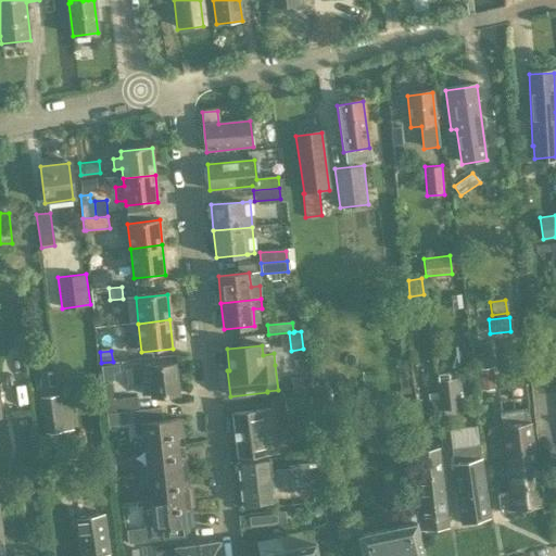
[(119,371),(118,364),(101,366),(102,381),(114,380),(113,373),(119,371)]
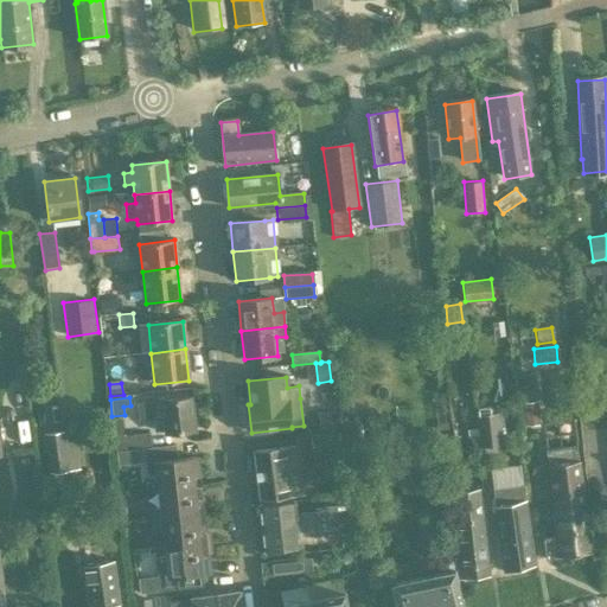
[(164,419),(166,434),(193,432),(191,398),(163,402),(138,406),(140,422),(164,419)]
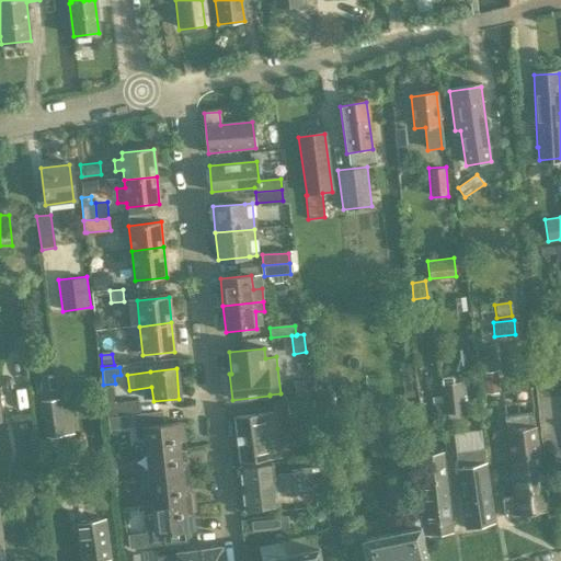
[(483,374),(487,393),(500,392),(497,373),(483,374)]
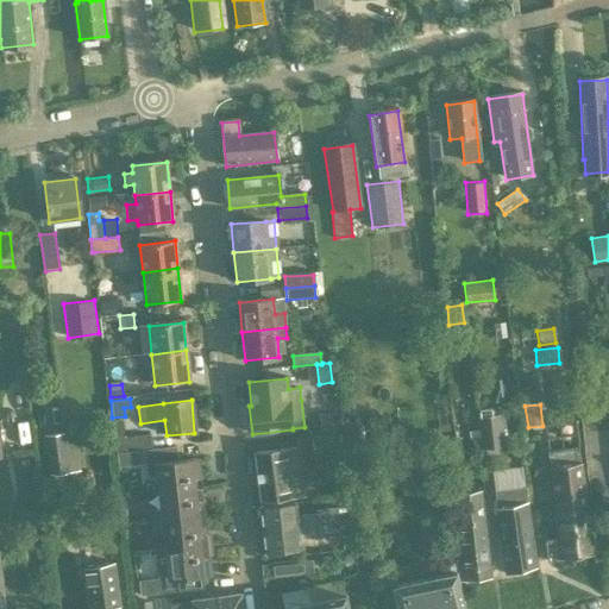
[(504,446),(501,414),(479,416),(483,449),(504,446)]
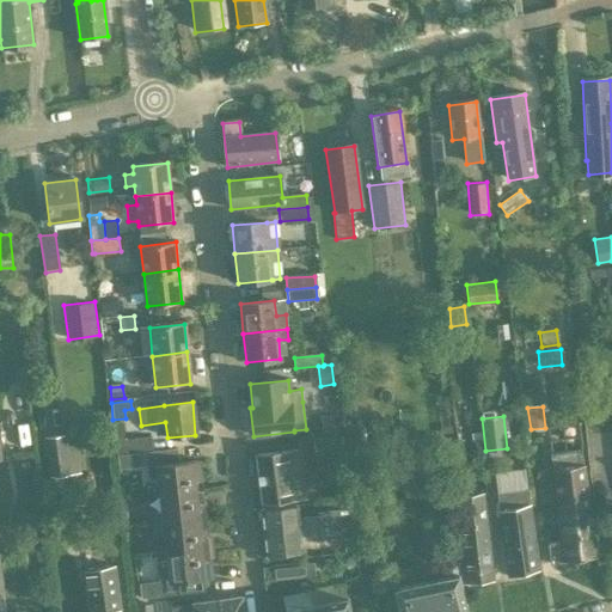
[(112,421),(116,441),(117,458),(146,454),(153,453),(153,452),(152,434),(126,438),(123,421),(112,421)]
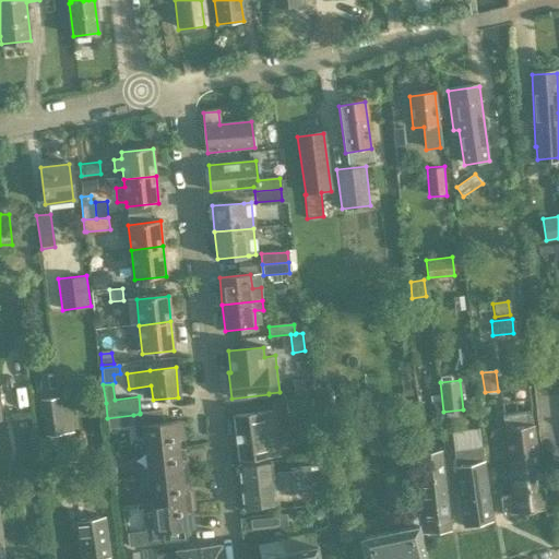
[(40,399),(46,436),(74,431),(69,394),(40,399)]
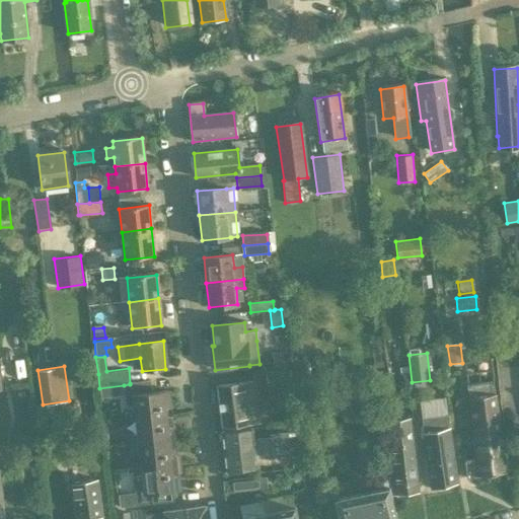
[(268,389),(291,387),(289,368),(266,371),(268,389)]
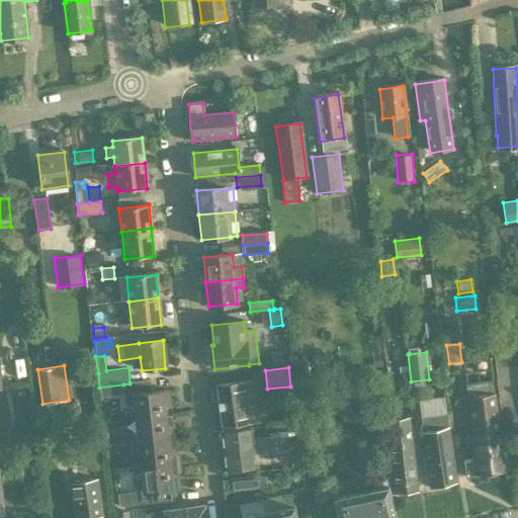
[(221,426),(247,423),(244,401),(256,400),(254,379),(242,380),(242,382),(217,385),(221,426)]
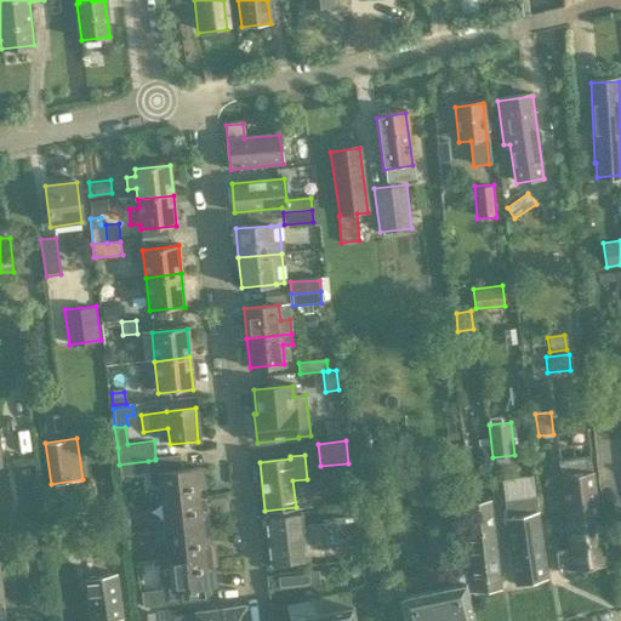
[(160,485),(163,503),(206,499),(203,468),(181,471),(180,456),(155,459),(155,460),(148,461),(152,486),(160,485)]
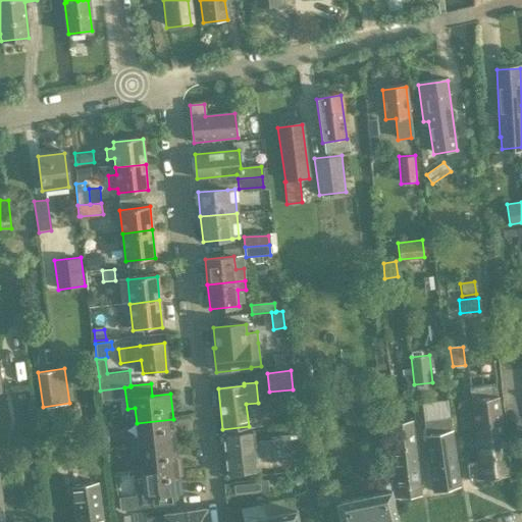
[(480,479),(507,476),(494,383),(470,386),(473,410),(474,422),(479,462),(468,463),(470,479),(480,478),(480,479)]
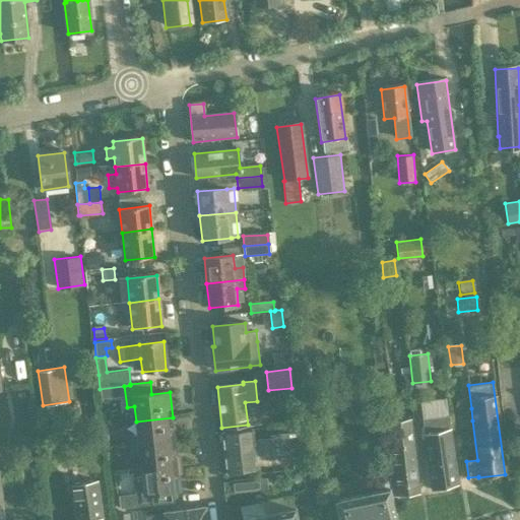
[(464,421),(472,420),(471,408),(462,409),(464,421)]
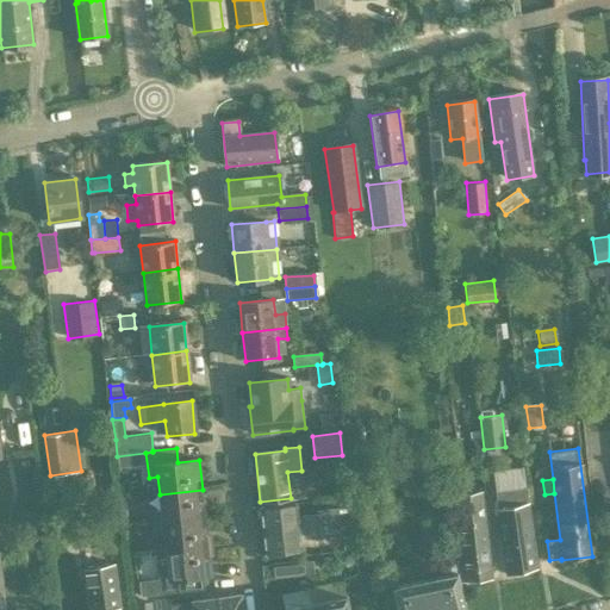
[(506,573),(536,568),(528,504),(526,486),(496,491),(497,509),(506,573)]
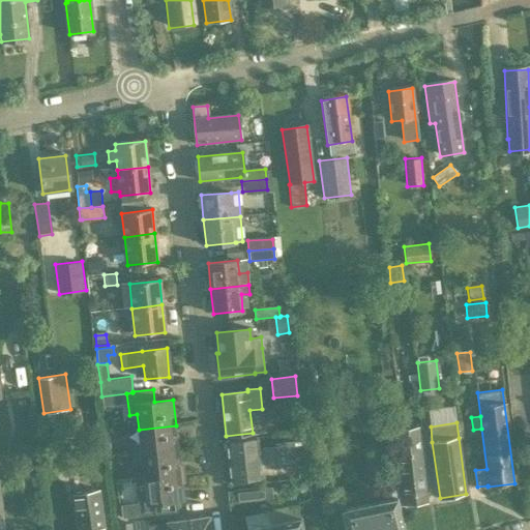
[(133,445),(134,454),(178,449),(176,425),(139,430),(141,444),(133,445)]
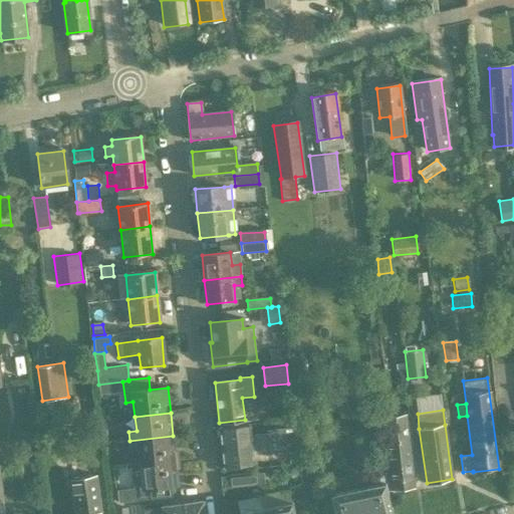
[(382,474),(384,484),(332,494),(337,513),(393,513),(388,491),(415,487),(406,415),(384,418),(392,473),(382,474)]
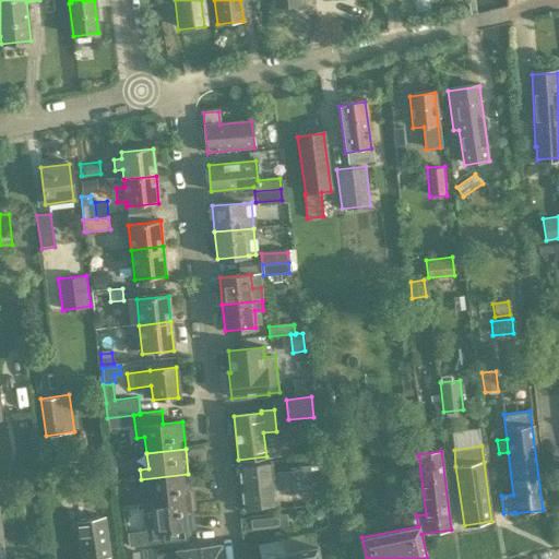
[(238,465),(240,487),(310,479),(309,466),(290,468),(290,472),(275,473),(275,476),(271,476),(270,462),(238,465)]
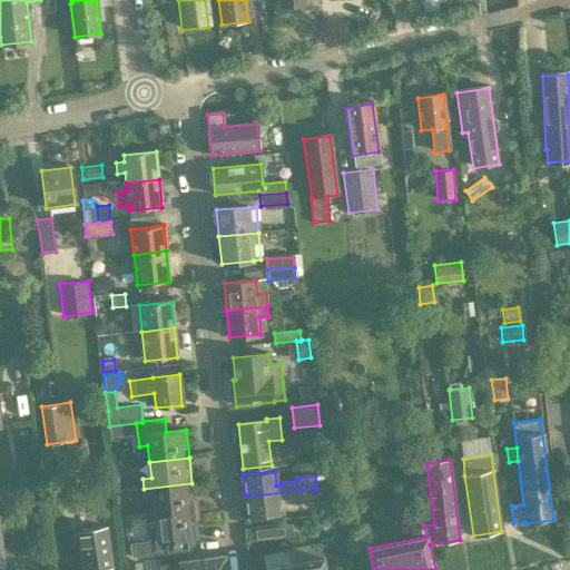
[(153,498),(155,514),(195,510),(199,509),(198,504),(195,505),(192,483),(144,489),(145,499),(153,498)]
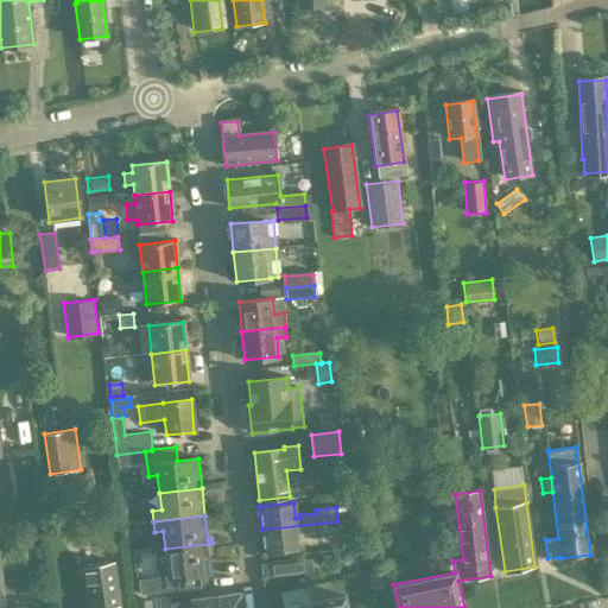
[(339,534),(337,521),(261,530),(265,552),(298,549),(297,533),(302,533),(302,536),(318,534),(318,537),(339,534)]
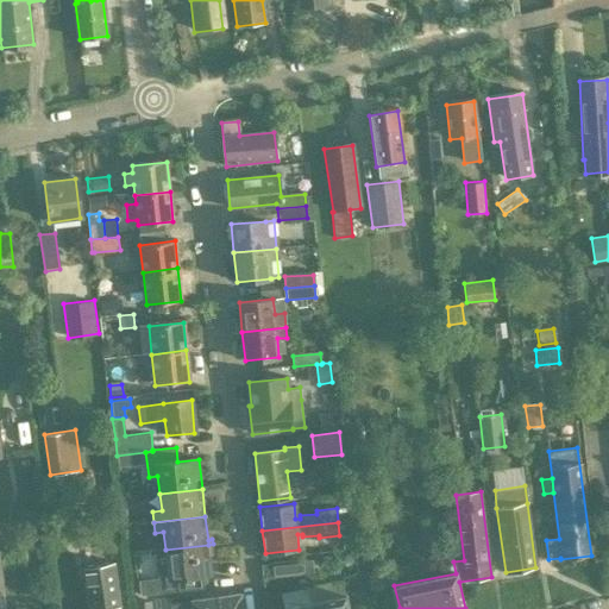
[(345,539),(346,550),(358,548),(357,539),(345,539)]
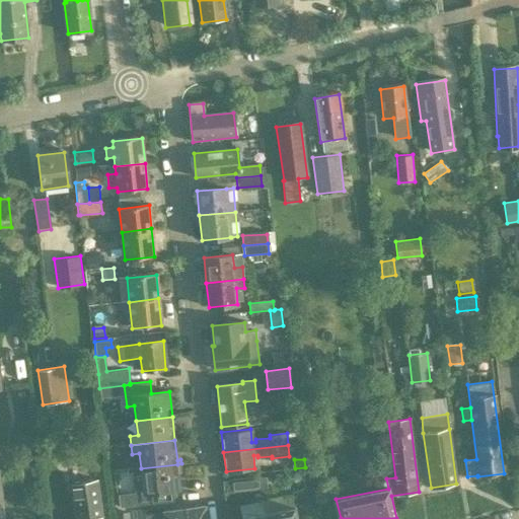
[(133,469),(137,507),(163,504),(162,491),(180,488),(177,464),(133,469)]
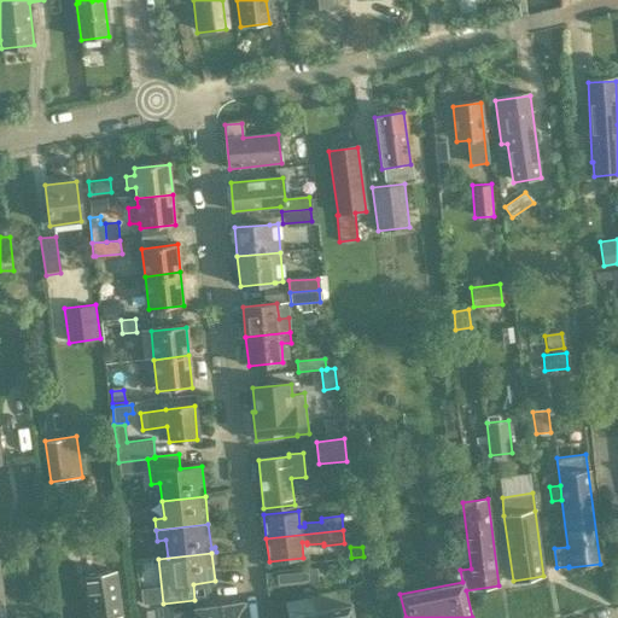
[(86,578),(91,617),(121,617),(115,573),(86,578)]
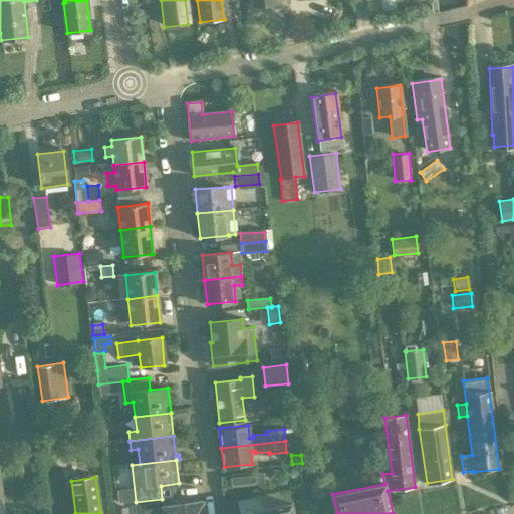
[(163,505),(164,513),(205,513),(204,501),(163,505)]
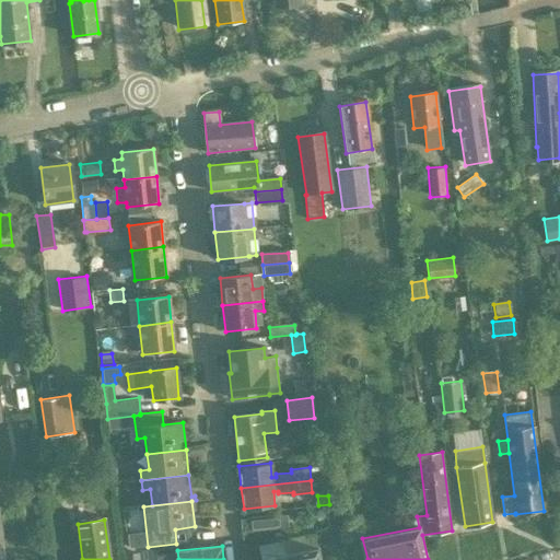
[(257,559),(321,559),(318,549),(257,559)]
